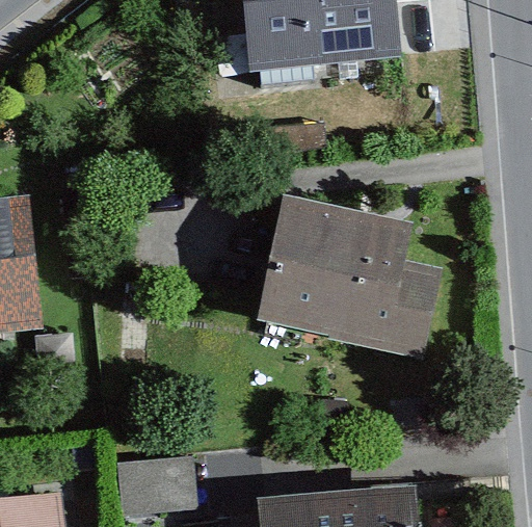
[(244,0),(251,74),(401,60),(395,0),(244,0)]
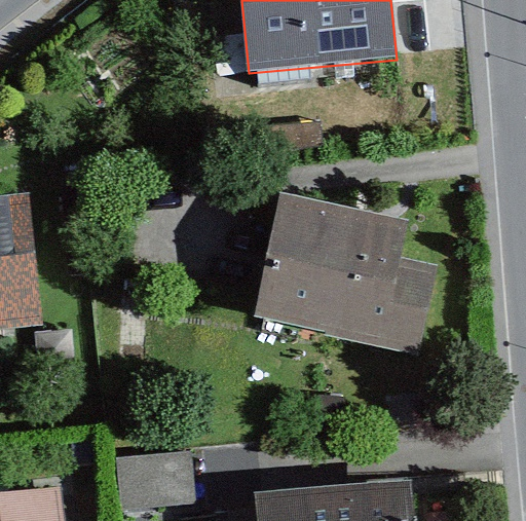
[(28,191),(0,194),(0,327),(42,323),(28,191)]
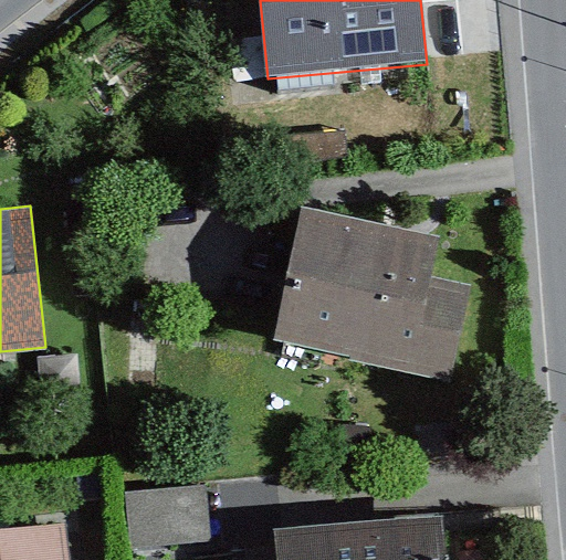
[(442,234),(299,207),(272,345),(453,379),(472,282),(435,275),(442,234)]
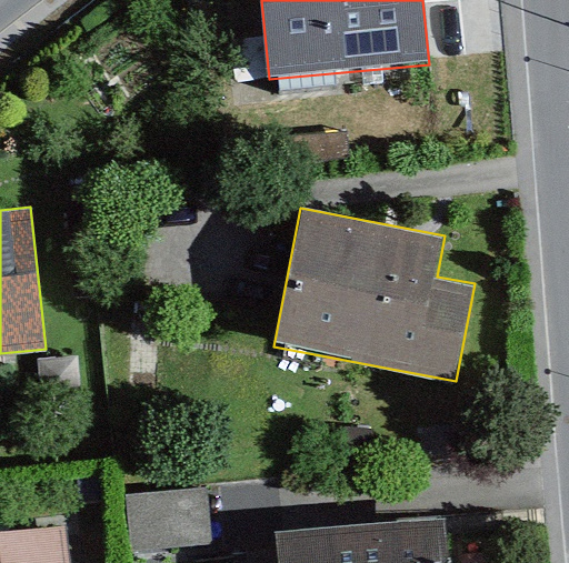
[(212,543),(207,484),(125,491),(130,550),(212,543)]
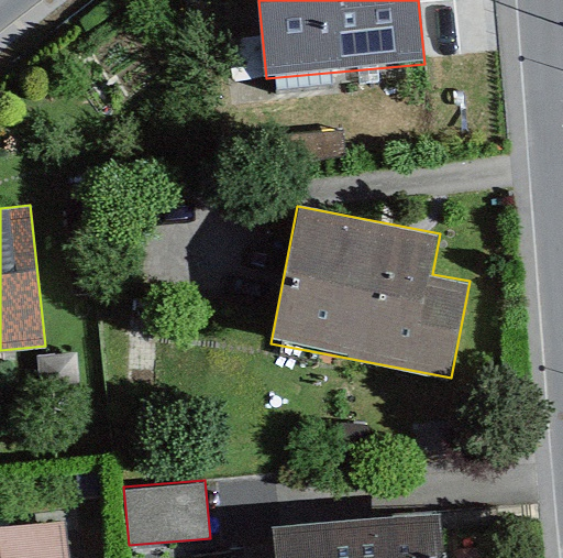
[(443,557),(440,511),(272,526),(275,557),(443,557)]
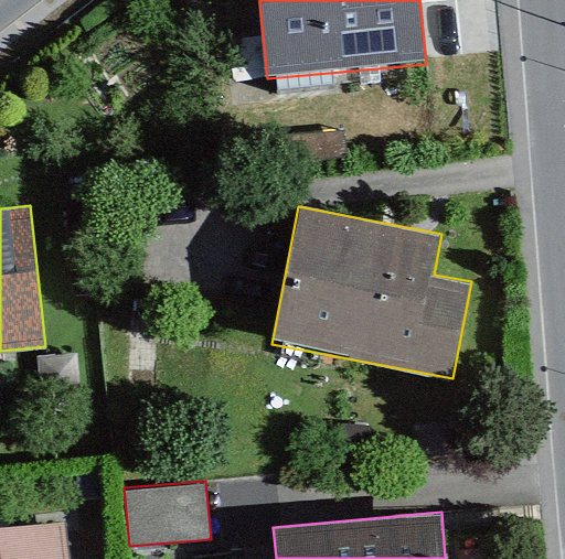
[(0,529),(0,558),(68,558),(64,522),(0,529)]
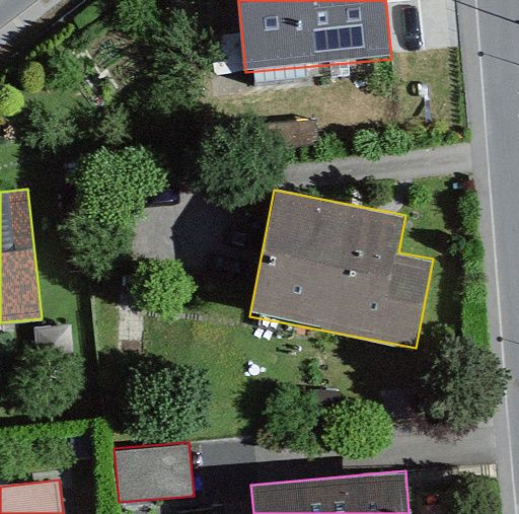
All buildings are outlined.
